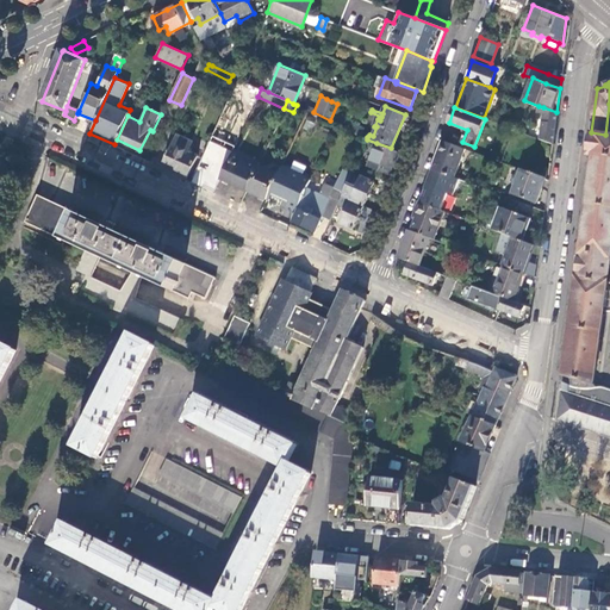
[(553,143),(556,112),(543,107),(542,112),(540,129),(539,137),(553,143)]
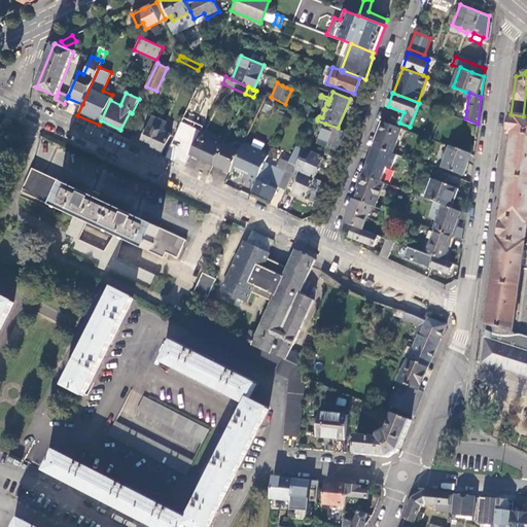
[(292,107),(312,116),(315,109),(295,101),(292,107)]
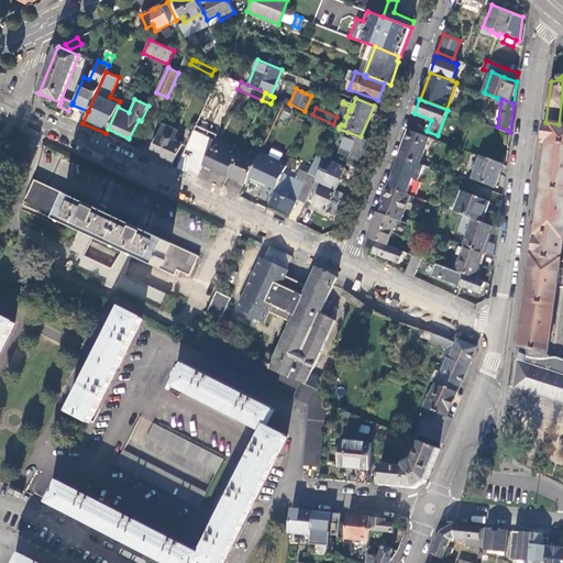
[(562,124),(559,124),(545,122),(542,143),(548,144),(533,247),(561,251),(562,235),(562,124)]
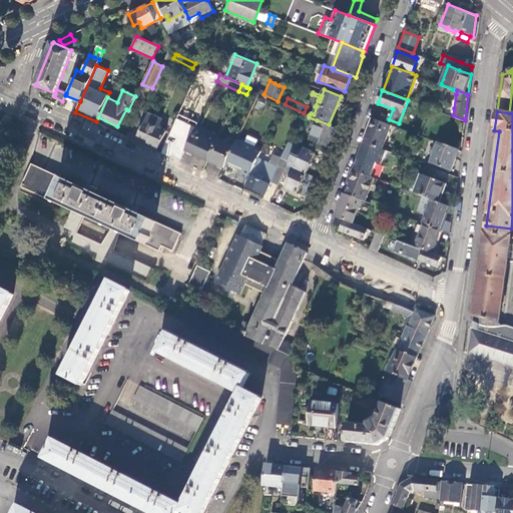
[(156,150),(165,130),(158,127),(161,120),(147,114),(144,120),(136,139),(135,140),(156,150)]
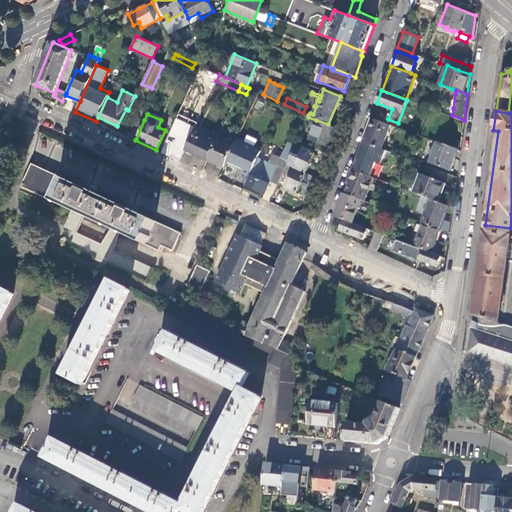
[(179,161),(185,149),(195,126),(197,123),(178,114),(161,152),(179,161)]
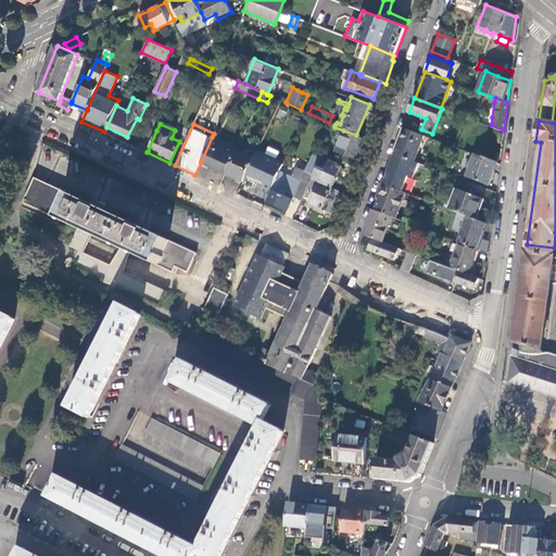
[(139,148),(148,151),(156,130),(149,127),(139,148)]
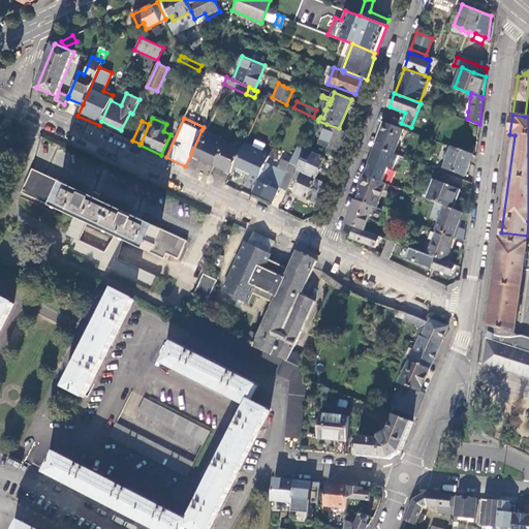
[(394,152),(403,128),(383,121),(374,147),(389,152),(390,150),(394,152)]
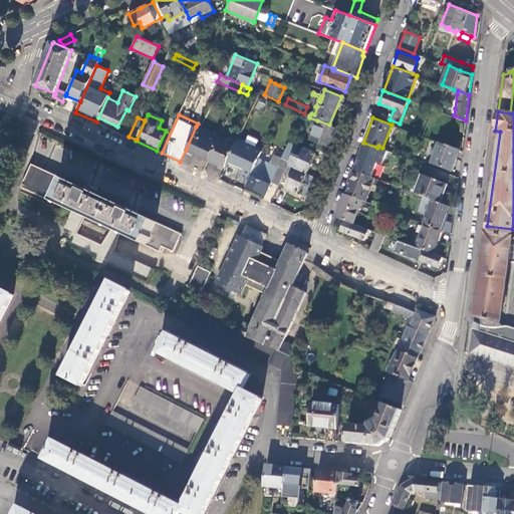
[(329,147),(337,127),(329,124),(317,120),(310,139),(329,147)]
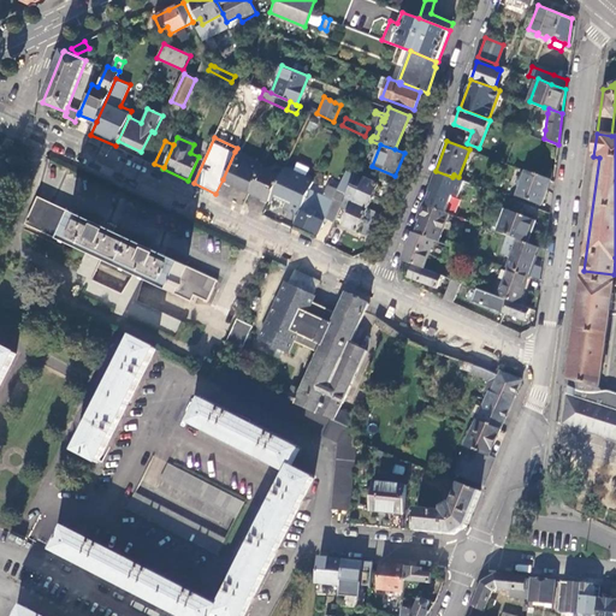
[(260,166),(261,165),(235,152),(223,179),(248,191),(260,166)]
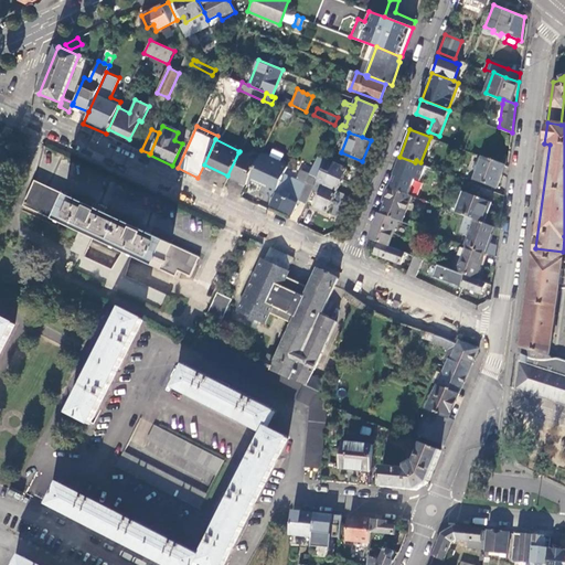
[(238,152),(227,176),(246,183),(249,177),(256,161),(238,152)]
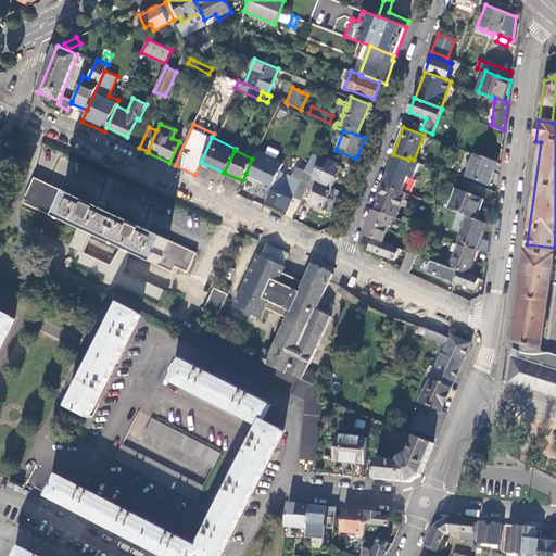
[(282,163),(255,152),(252,159),(245,174),(263,181),(260,189),(268,193),(270,189),(278,172),(282,163)]
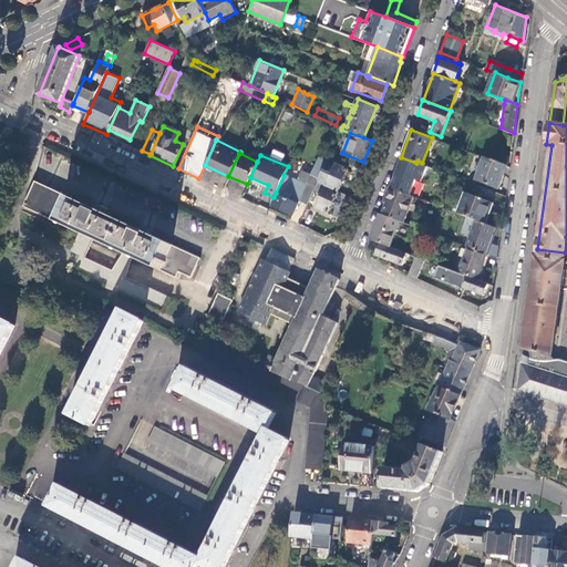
[(276,193),(274,197),(270,205),(292,215),(298,203),(298,202),(307,205),(312,194),(317,184),(318,182),(327,161),(318,156),(309,174),(300,171),(296,179),(284,175),(276,193)]
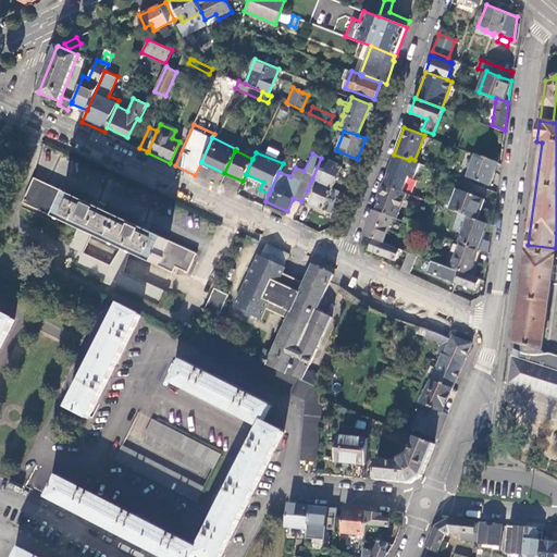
[(394,155),(383,184),(401,190),(408,175),(412,177),(419,162),(415,160),(410,158),(409,160),(394,155)]
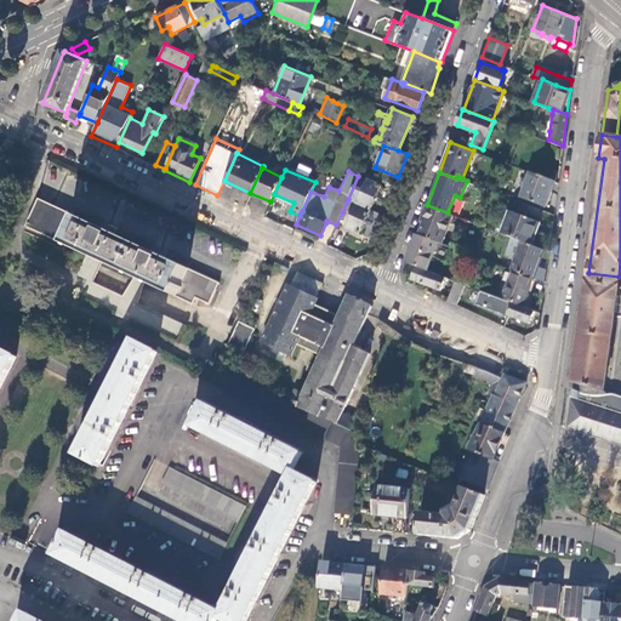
[(546,205),(554,181),(530,172),(520,195),(546,205)]
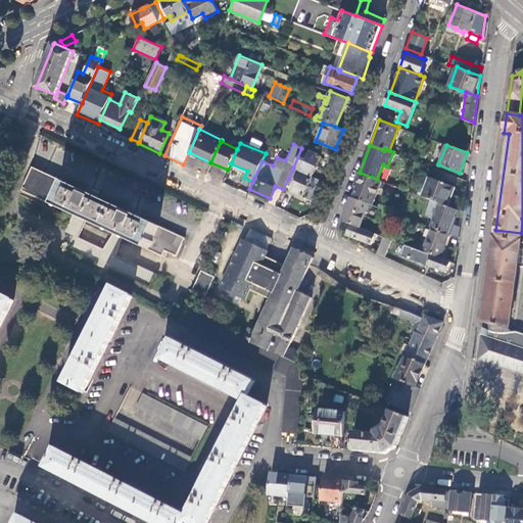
[(293,168),(299,171),(312,176),(320,155),(308,150),(303,161),(297,158),(293,168)]
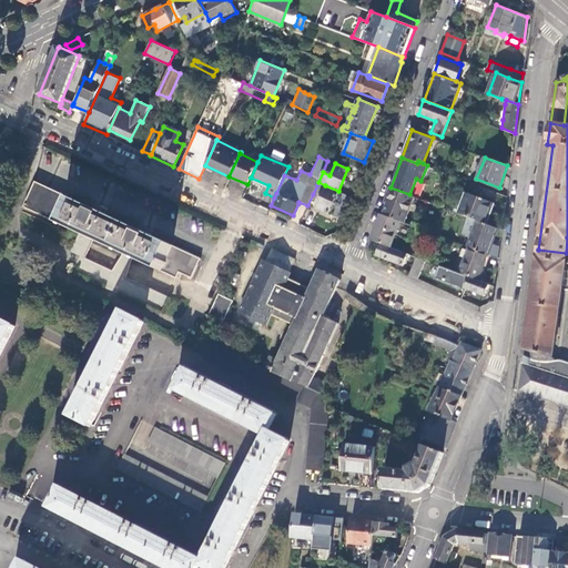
[(201,259),(152,235),(153,231),(141,225),(139,230),(104,213),(105,210),(93,204),(92,208),(34,181),(23,206),(78,232),(70,250),(83,255),(77,271),(162,310),(168,296),(84,257),(91,242),(138,264),(140,261),(176,277),(180,272),(192,277),(198,265),(200,260),(201,259)]
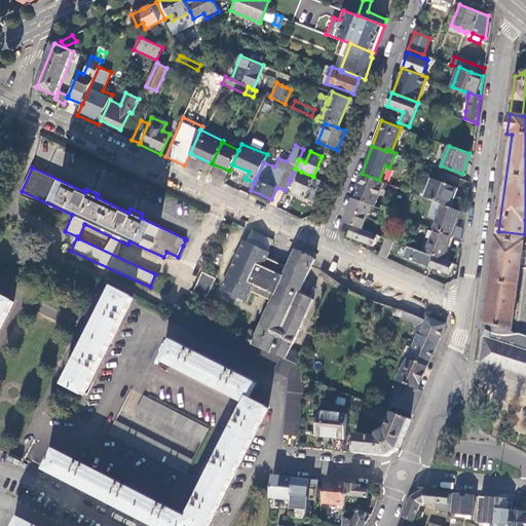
[(313,177),(301,172),(295,168),(294,171),(290,180),(296,183),(292,192),(304,197),(313,177)]
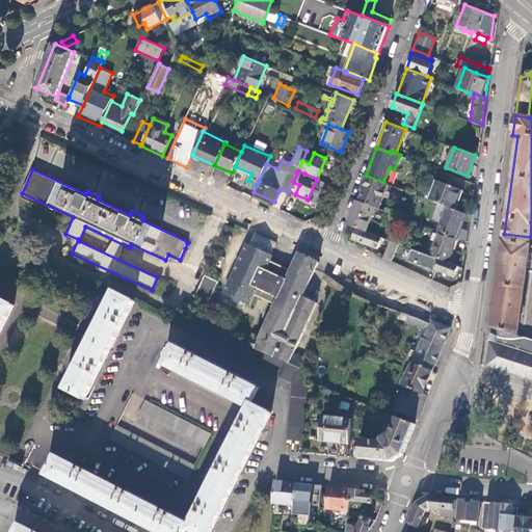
[(383,182),(366,176),(362,186),(364,187),(360,201),(375,207),(379,208),(388,184),(383,182)]
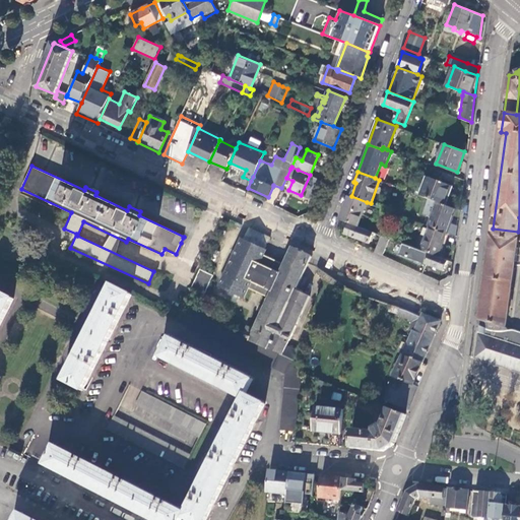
[(419,195),(429,198),(445,204),(452,185),(427,176),(425,180),(419,195)]
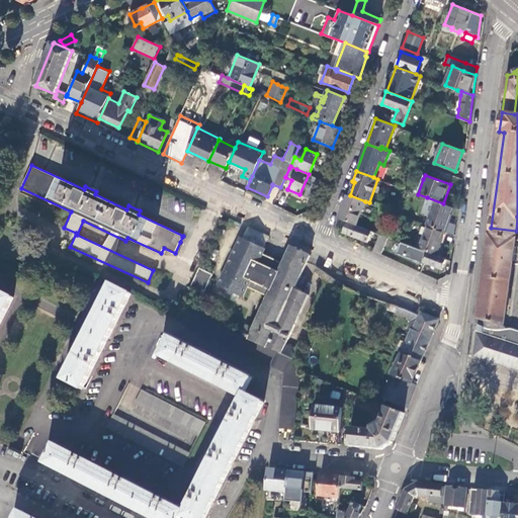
[(418,194),(423,179),(419,178),(413,192),(418,194)]
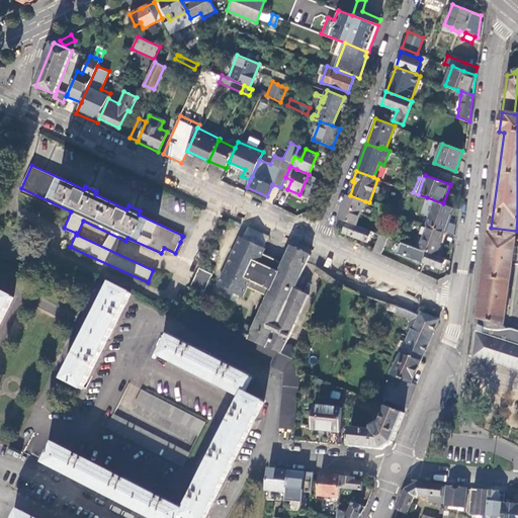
[(356,225),(365,201),(350,195),(347,194),(338,219),(348,222),(356,225)]
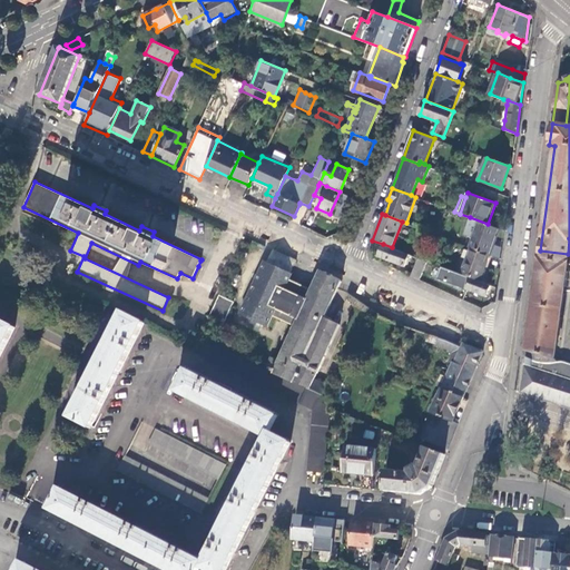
[(464,234),(474,237),(470,247),(471,247),(489,254),(498,257),(501,247),(493,244),(499,228),(488,224),(470,217),(464,234)]
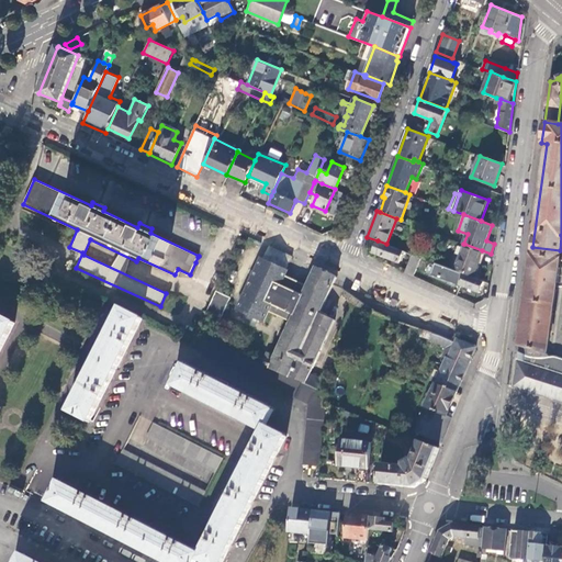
[(405,251),(386,244),(378,240),(373,253),(400,262),(401,260),(402,260),(405,251)]
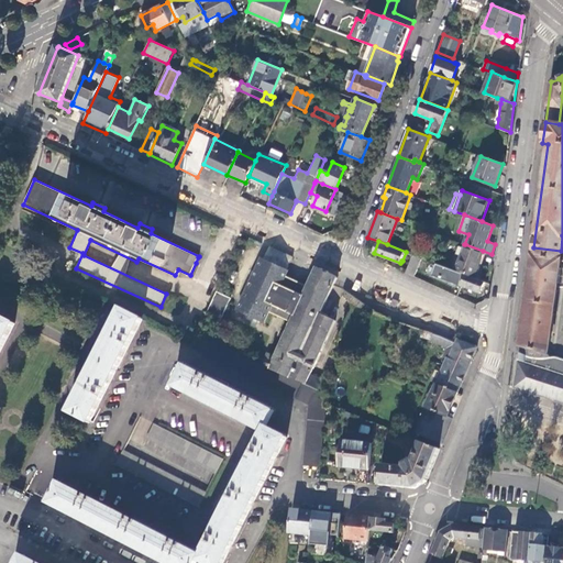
[(474,277),(483,251),(465,244),(455,271),(474,277)]
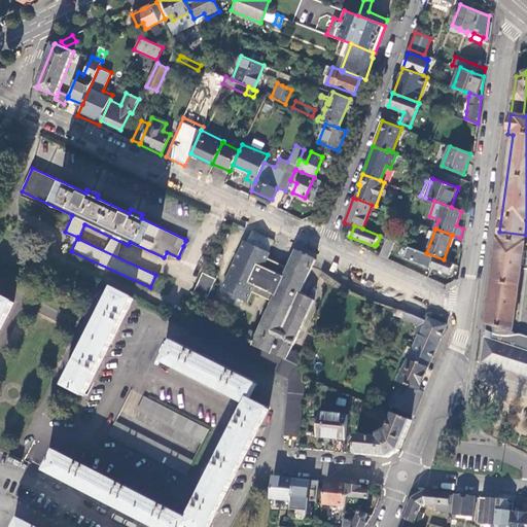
[(266,237),(252,230),(250,235),(265,241),(266,237)]
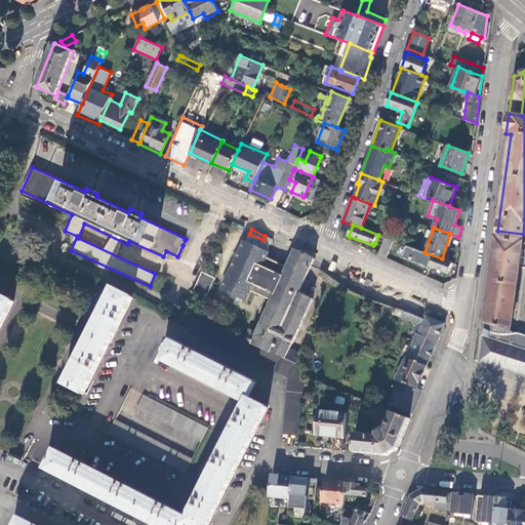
[(523,234),(497,231),(485,322),(510,330),(523,234)]
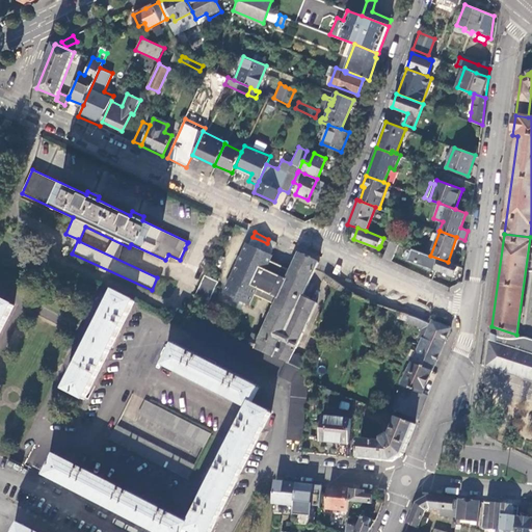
[(267,243),(253,237),(249,244),(247,243),(223,293),(248,304),(255,293),(269,261),(272,256),(270,255),(276,242),(268,239),(267,243)]
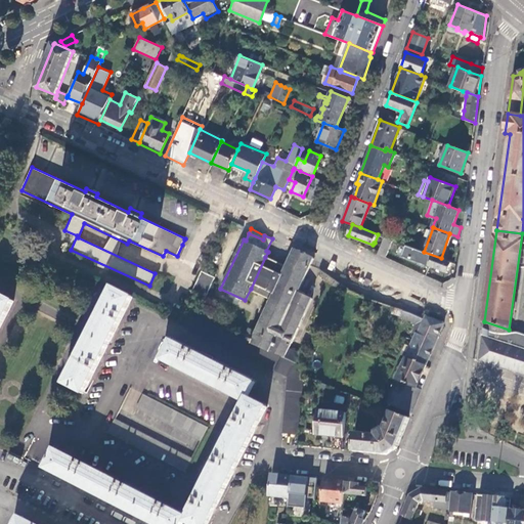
[(385,236),(378,253),(385,257),(392,239),(385,236)]
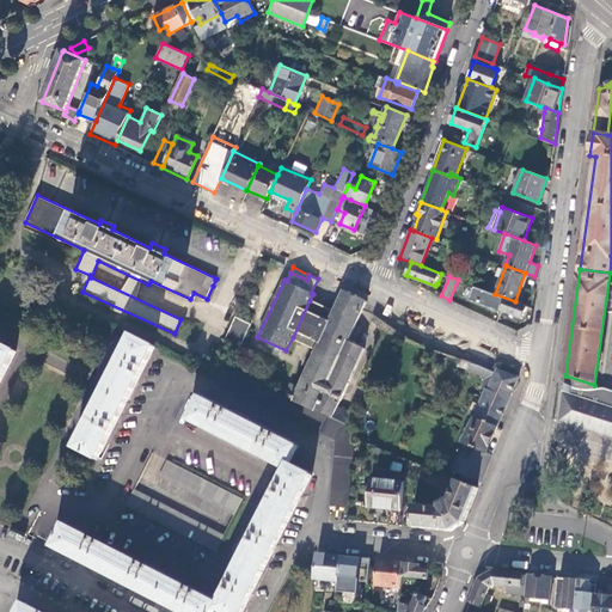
[(528,306),(515,301),(495,294),(475,286),(471,298),(524,318),(528,306)]
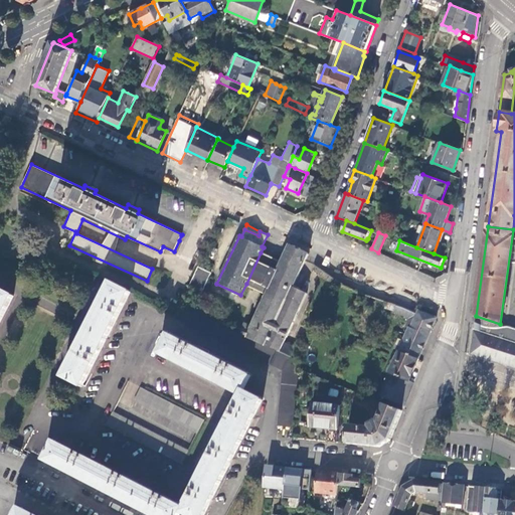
[(243,323),(238,332),(290,356),(294,346),(284,342),(299,309),(306,293),(292,287),(308,252),(289,244),(281,262),(279,266),(274,264),(263,286),(269,289),(267,293),(251,326),(243,323)]
